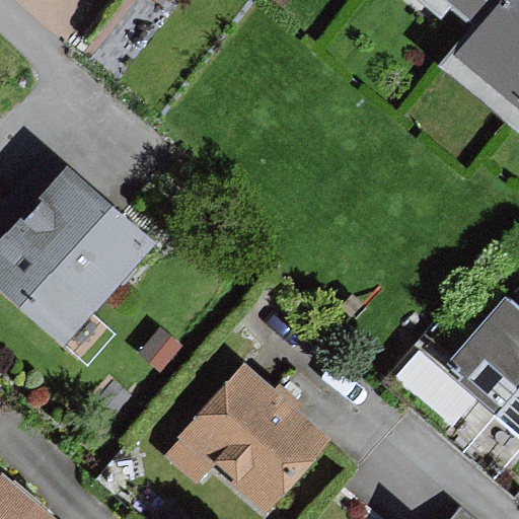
[(518,0),(491,0),(480,13),(448,59),(518,117),(518,0)]
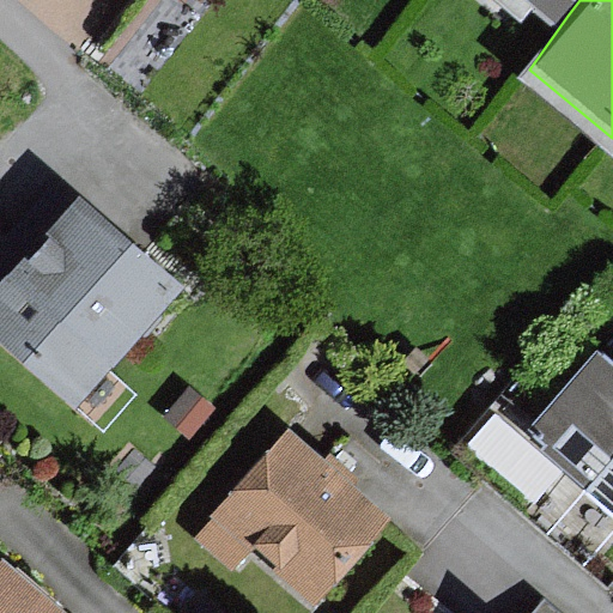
[(547,0),(568,16),(580,0),(547,0)]
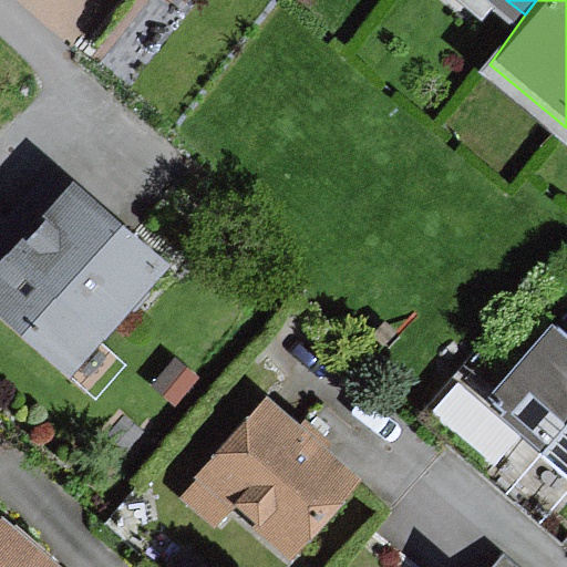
[(0,311),(66,370),(163,260),(72,182),(0,264),(0,311)]
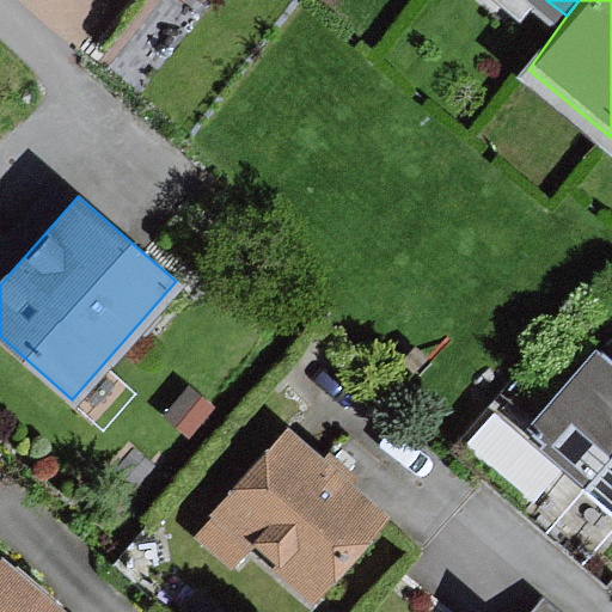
[(611,500),(611,356),(597,346),(526,428),(611,500)]
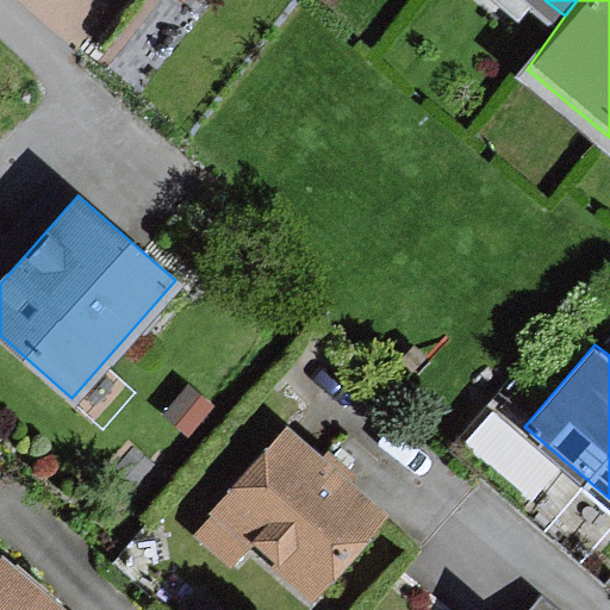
[(210,405),(190,387),(167,412),(187,430),(210,405)]
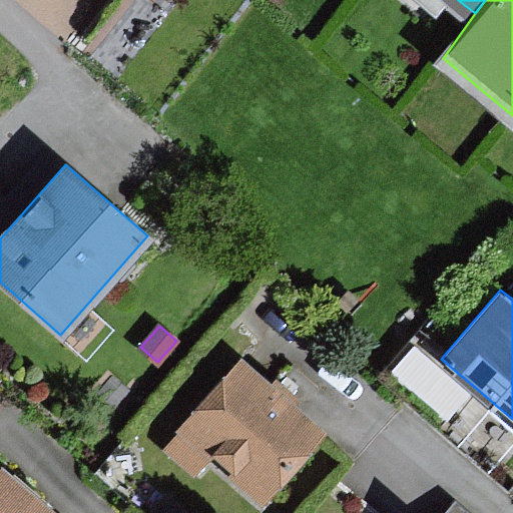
[(239,359),(179,429),(181,430),(166,447),(193,470),(207,453),(261,498),(321,428),(239,359)]
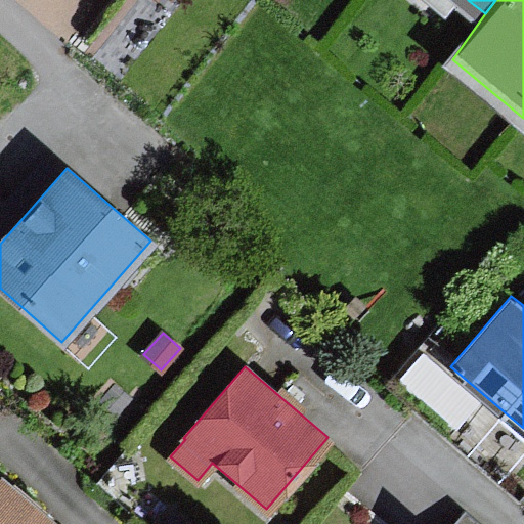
[(55,523),(0,477),(0,523),(55,523)]
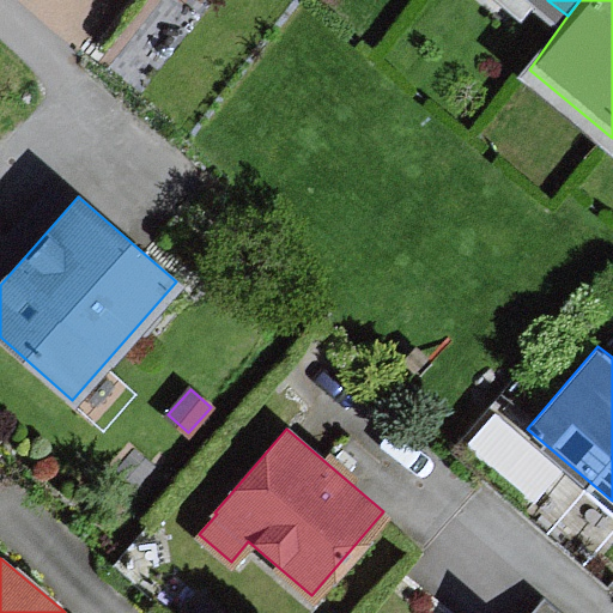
[(559,612),(545,599),(532,612),(559,612)]
